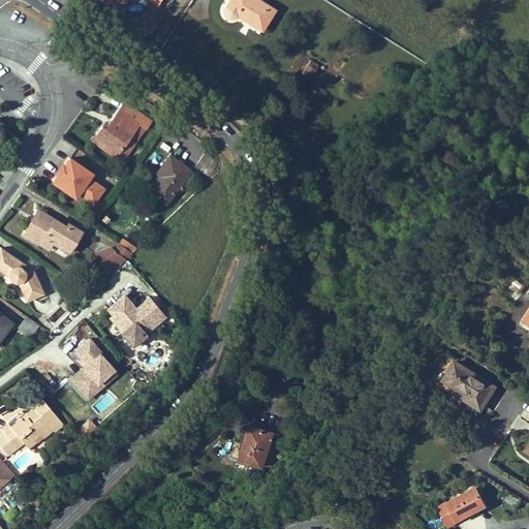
[(274,9),(258,0),(231,0),(227,7),(227,8),(226,10),(226,12),(227,14),(228,16),(230,17),(232,18),(235,17),(237,17),(238,14),(261,30),(274,9)]
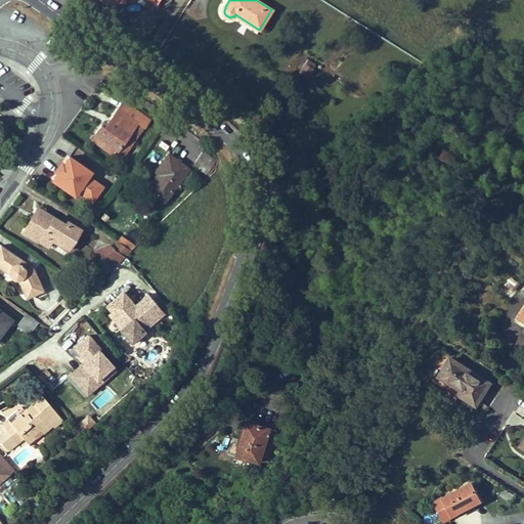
[(308,76),(315,64),(308,60),(301,71),(308,76)]
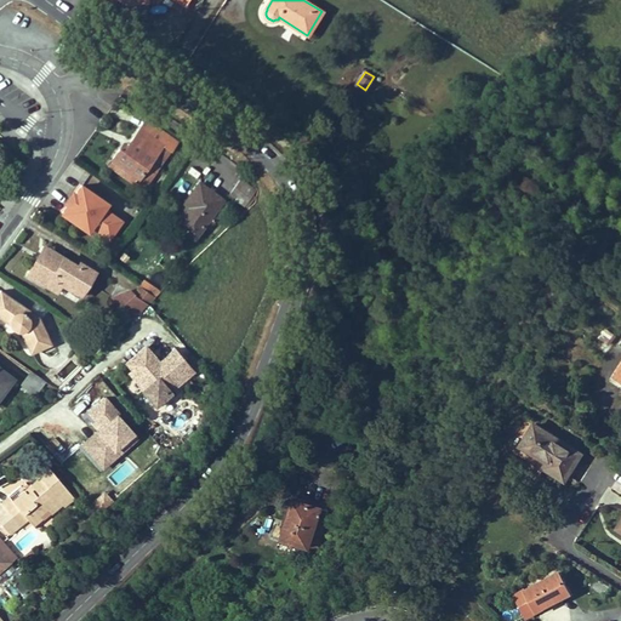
[(178,142),(146,119),(123,151),(119,148),(112,159),(140,180),(146,183),(158,166),(151,161),(163,146),(171,152),(178,142)]
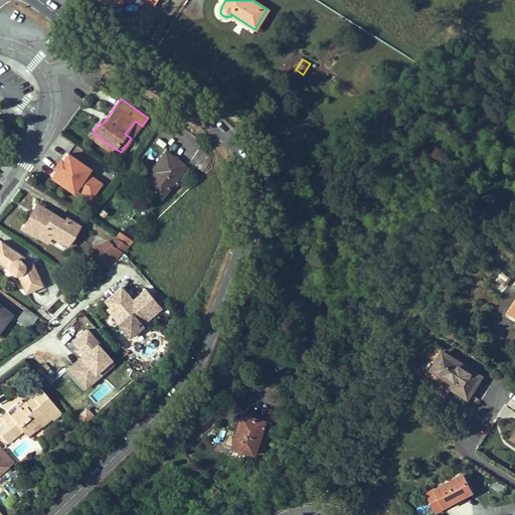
[(116,149),(93,132),(90,137),(113,154),(116,149)]
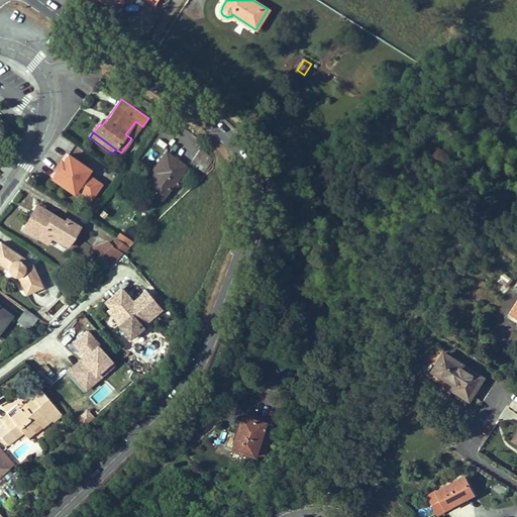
[(192,163),(203,171),(210,162),(212,159),(201,149),(192,163)]
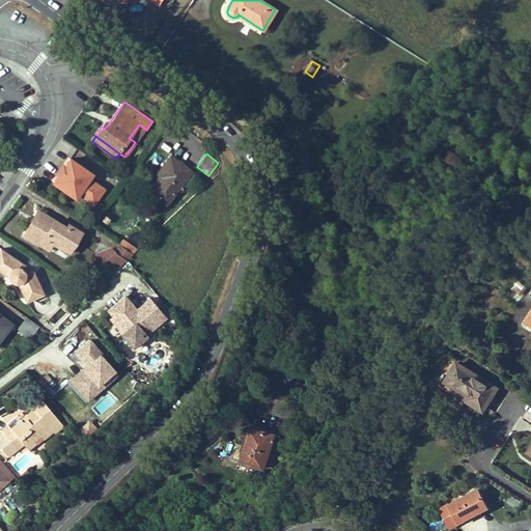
[(191,171),(169,157),(157,172),(162,176),(150,192),(166,203),(191,171)]
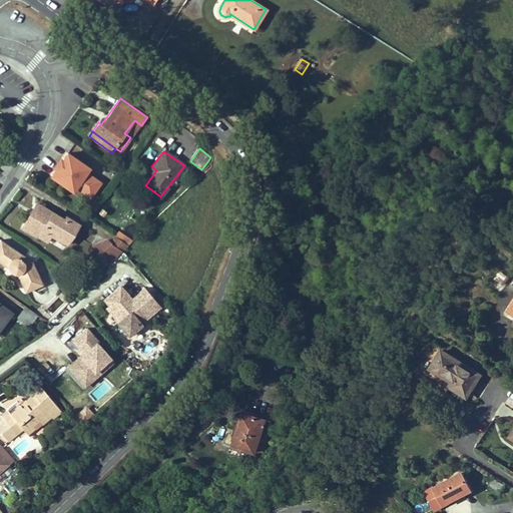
[(88,168),(66,153),(61,160),(63,164),(60,169),(55,169),(50,176),(72,192),(75,187),(90,197),(100,183),(85,173),(88,168)]
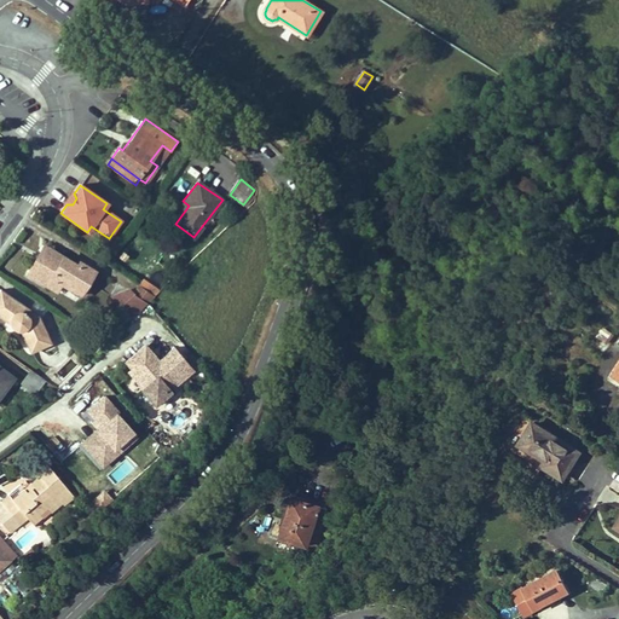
[(255,196),(252,194),(243,204),(247,207),(255,196)]
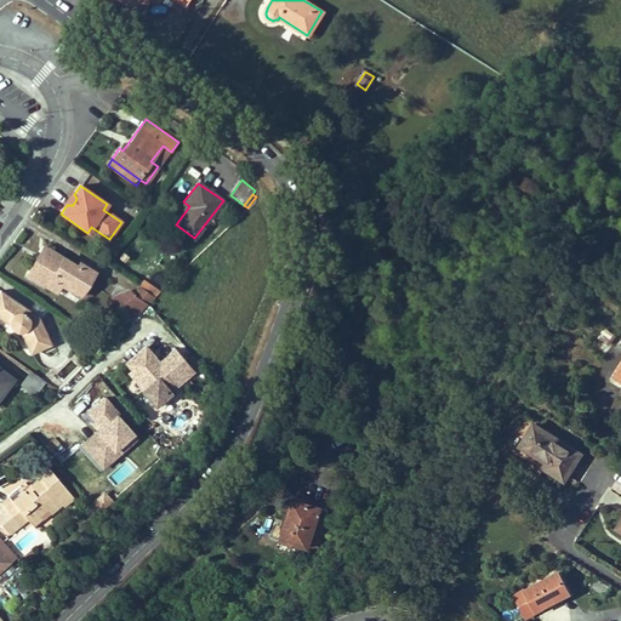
[(45,245),(36,260),(40,262),(46,255),(49,256),(52,250),(45,245)]
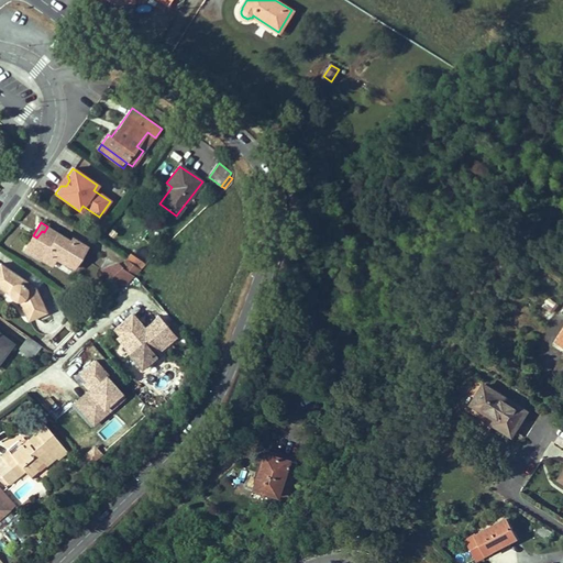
[(42,260),(46,253),(55,258),(58,254),(75,264),(86,246),(72,238),(70,241),(47,227),(44,232),(42,231),(36,238),(33,235),(24,249),(42,260)]
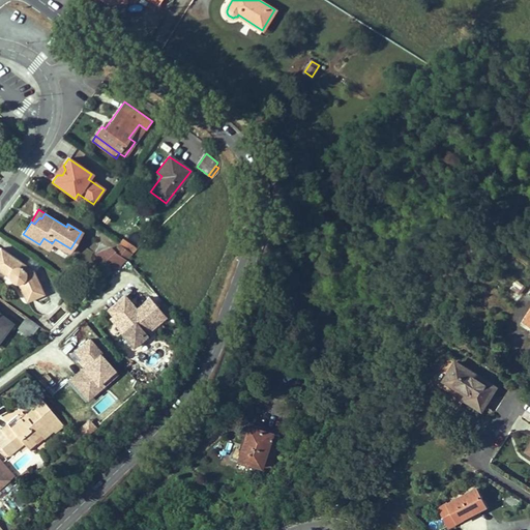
[(52,243),(43,238),(39,244),(48,249),(52,243)]
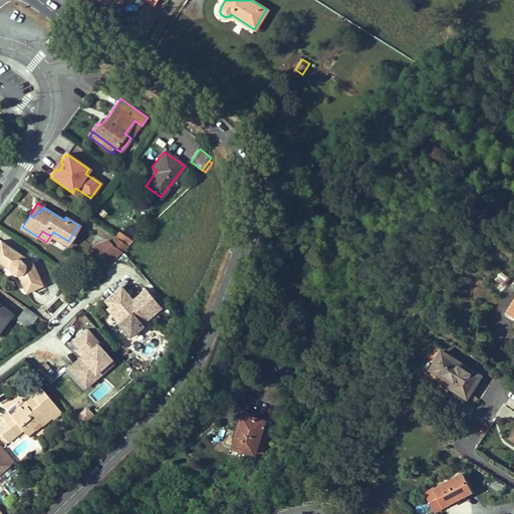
[(50,236),(65,245),(68,241),(53,232),(50,236)]
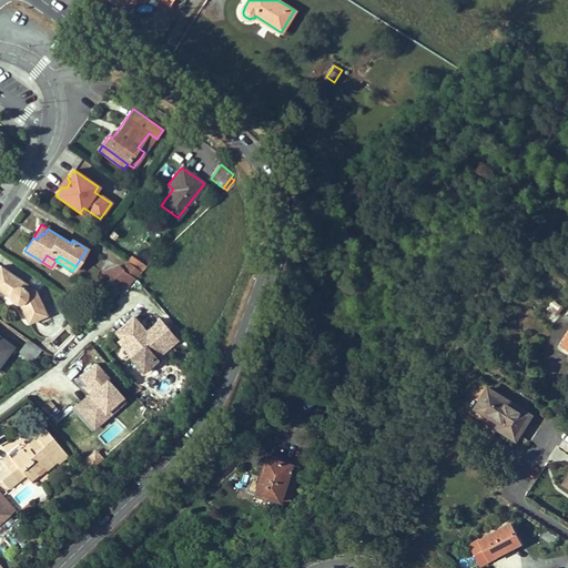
[(143,271),(148,267),(138,261),(134,265),(143,271)]
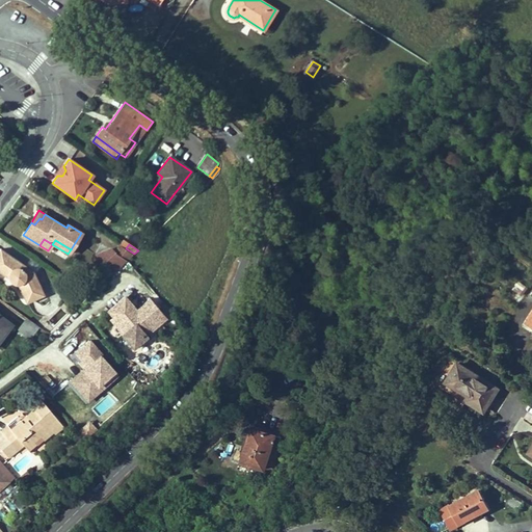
[(126,248),(121,245),(114,253),(126,261),(128,259),(134,254),(126,248)]
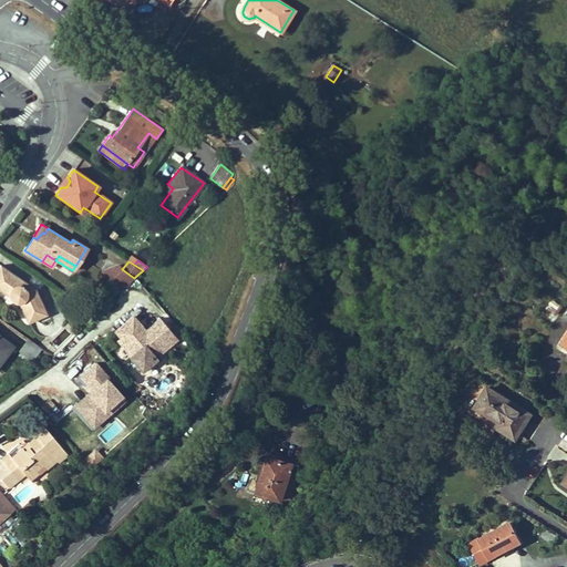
[(543,272),(548,265),(544,263),(543,261),(537,268),(543,272)]
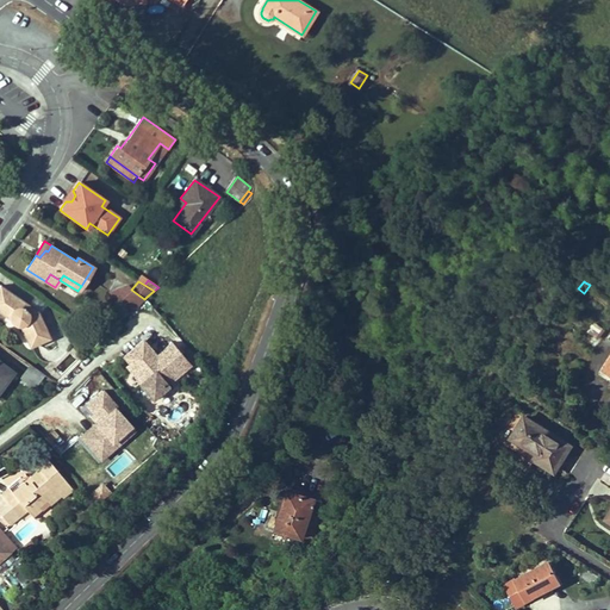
[(0,284),(0,312),(8,319),(10,322),(12,324),(14,327),(17,327),(20,328),(29,348),(51,338),(39,311),(0,284)]
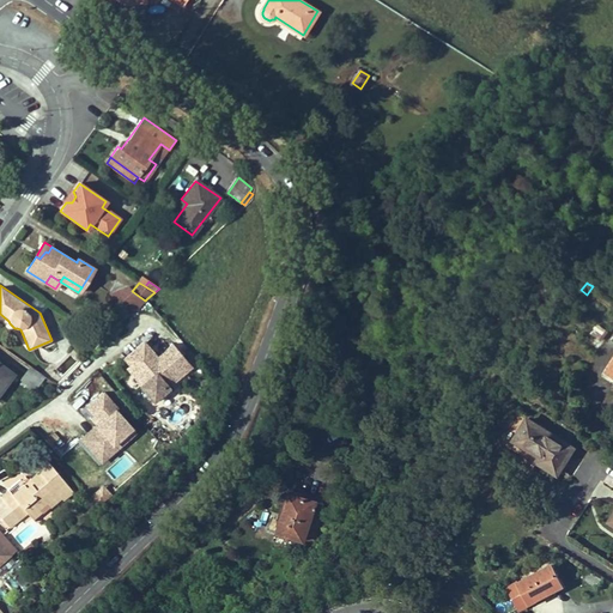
[(137,309),(145,301),(132,291),(131,290),(110,295),(126,307),(128,303),(137,309)]
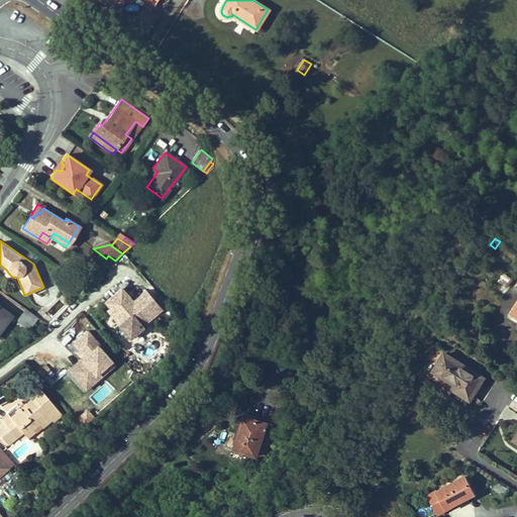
[(508,285),(512,277),(503,273),(499,280),(508,285)]
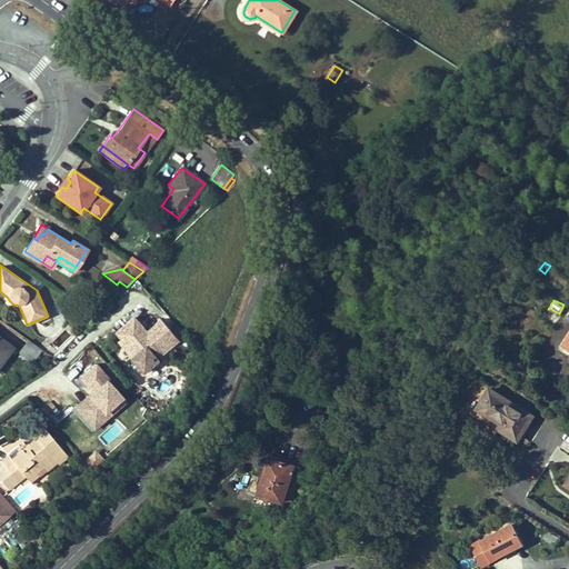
[(95,311),(87,306),(85,310),(92,315),(95,311)]
